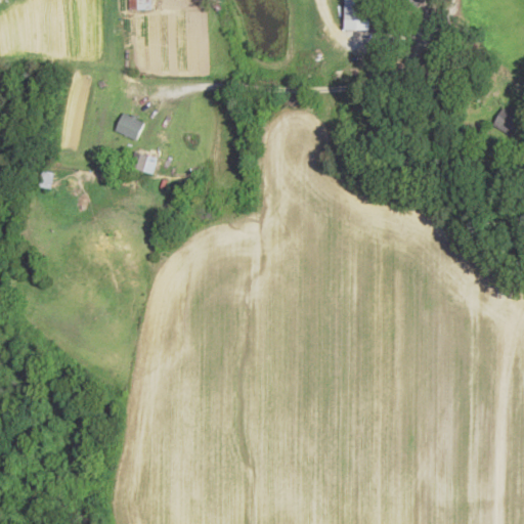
[(155,10),(155,0),(128,0),(129,10),(155,10)]
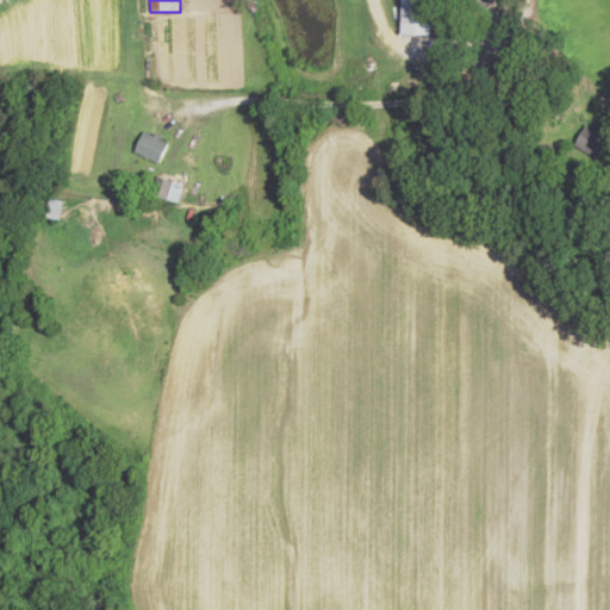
[(402,0),(403,24),(434,24),(433,0),(402,0)]
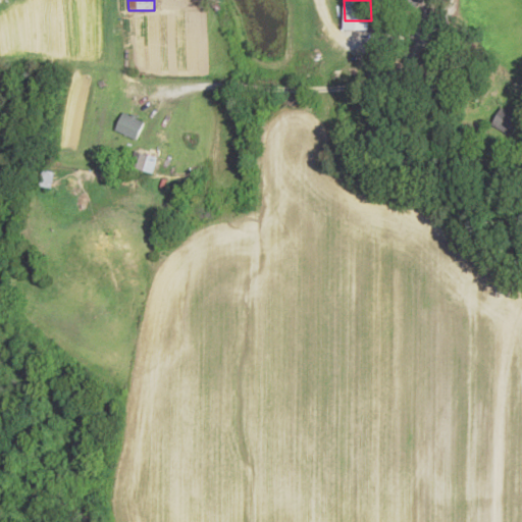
[(520,112),(499,112),(499,133),(520,133),(520,112)]
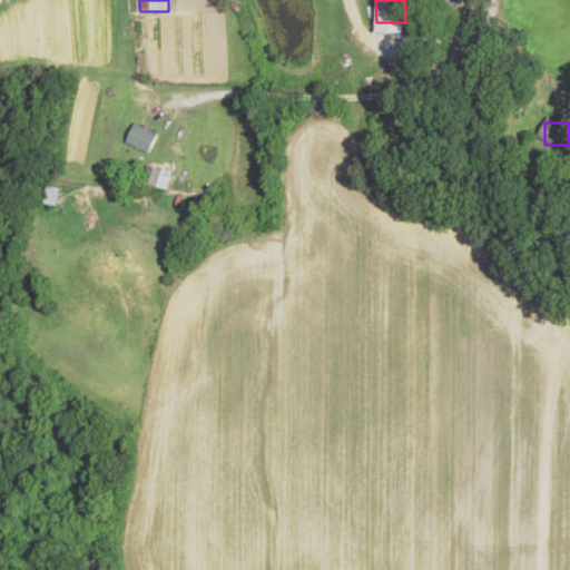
[(151,154),(160,135),(137,124),(127,143),(151,154)]
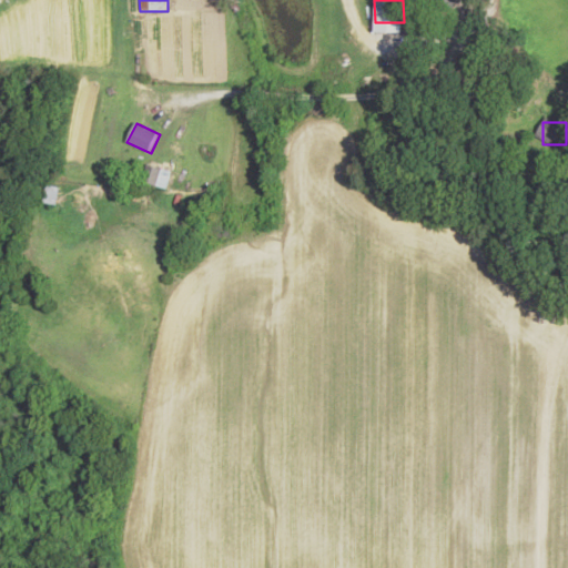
[(174,174),(151,165),(145,181),(168,190),(174,174)]
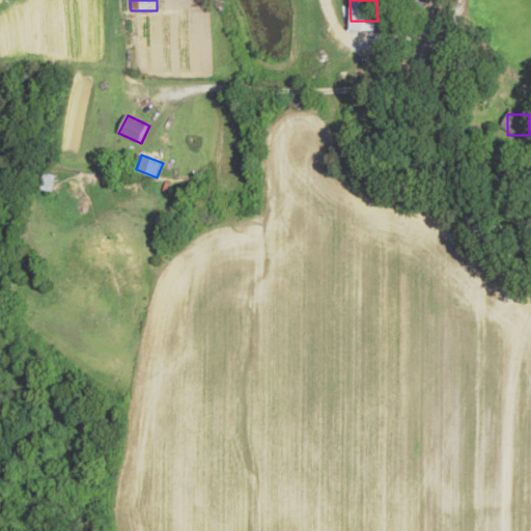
[(55,192),(57,175),(46,174),(44,191),(55,192)]
